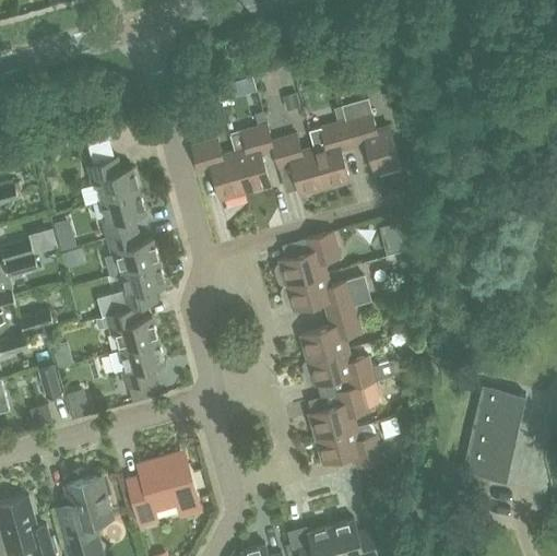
[(282,102),(285,113),(298,109),(295,97),(295,94),(281,98),(282,102)]
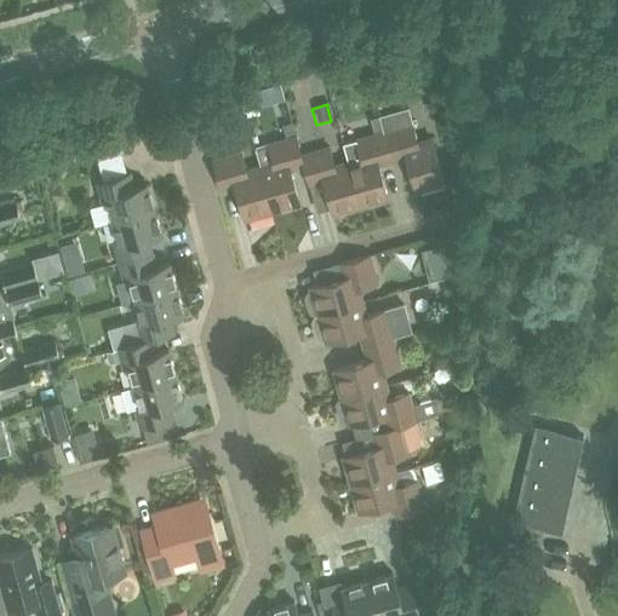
[(416,147),(411,127),(406,110),(377,117),(382,136),(383,136),(392,165),(406,161),(416,194),(444,186),(431,142),(416,147)]
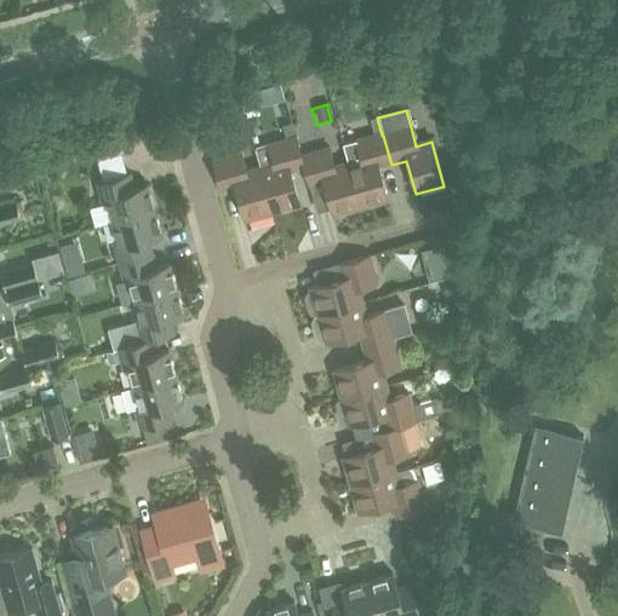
[(342,147),(348,167),(360,211),(387,202),(377,168),(392,165),(383,136),(382,136),(354,144),(353,143),(342,147)]
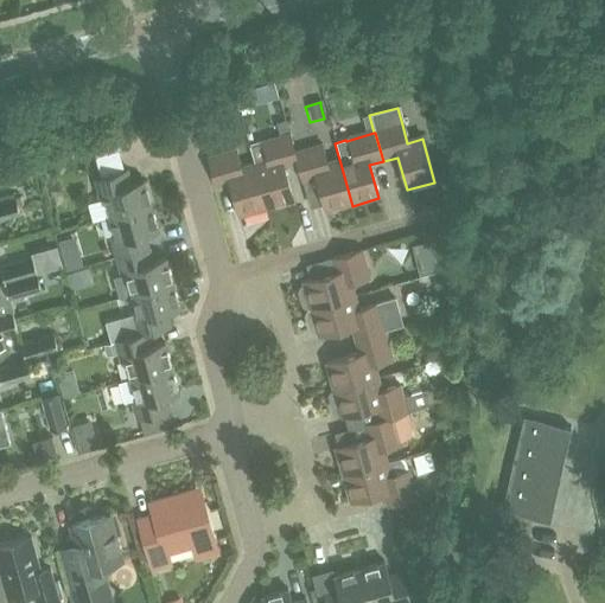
[(297,167),(294,156),(293,156),(287,138),(261,145),(267,164),(253,167),(266,211),(292,204),(282,171),(295,167),(297,167)]
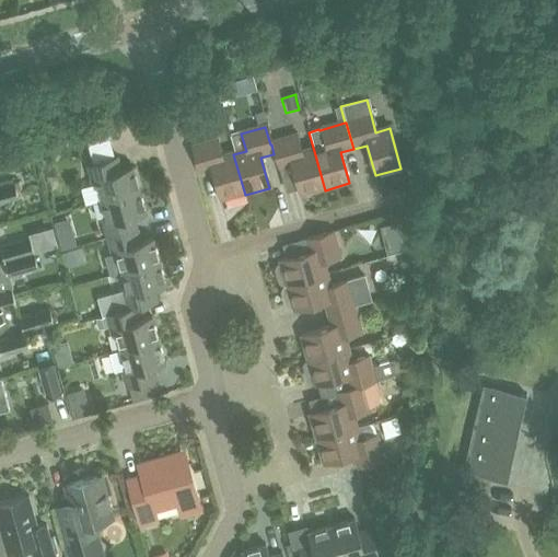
[(81,135),(85,149),(106,143),(108,142),(104,128),(81,135)]
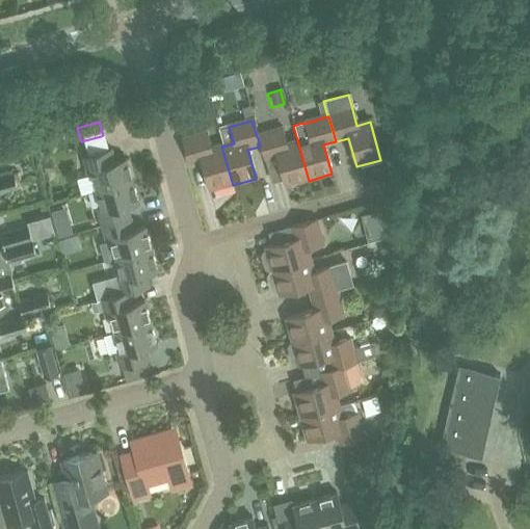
[(309,181),(298,143),(287,147),(282,130),(258,137),(260,147),(259,147),(264,162),(276,158),(285,187),(309,181)]
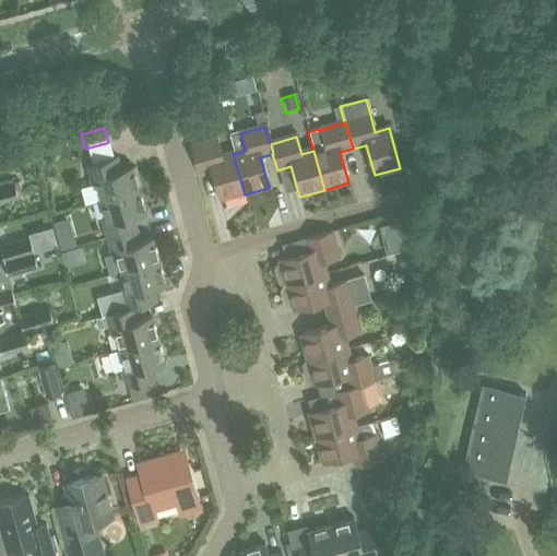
[(245,194),(233,154),(222,157),(216,140),(191,148),(200,175),(211,172),(220,202),(245,194)]
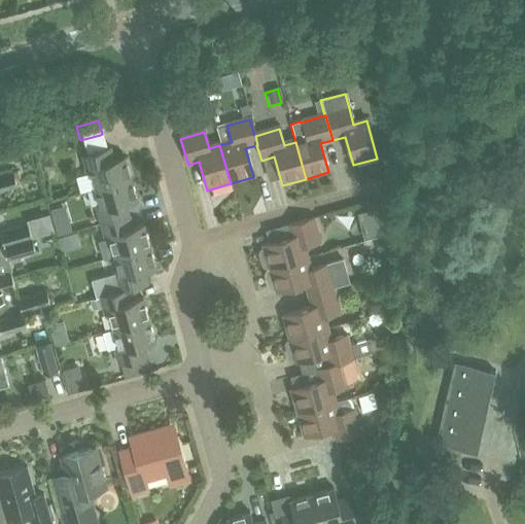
[(24,140),(15,142),(19,151),(26,149),(24,140)]
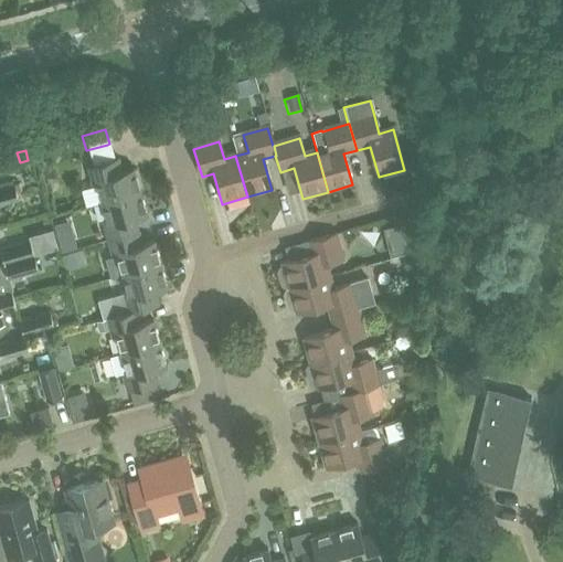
[(99,204),(139,193),(133,169),(116,175),(113,162),(86,170),(91,188),(95,187),(99,204)]
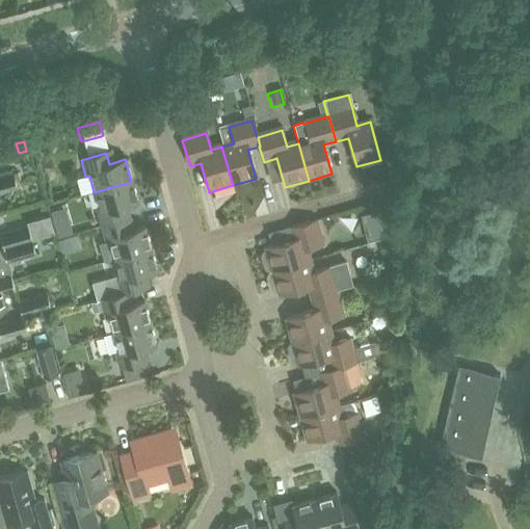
[(19,182),(17,174),(11,176),(11,175),(0,178),(0,194),(17,190),(15,183),(19,182)]
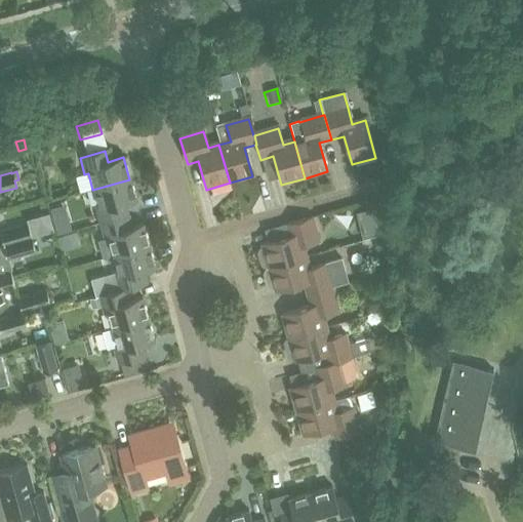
[(97,224),(122,217),(119,206),(135,201),(129,179),(92,190),(96,206),(93,207),(97,224)]
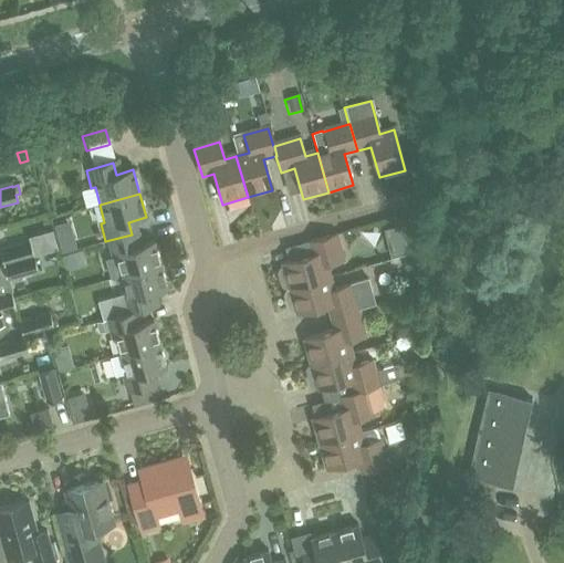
[(110,281),(160,266),(154,242),(136,248),(132,235),(105,241),(111,259),(104,261),(110,281)]
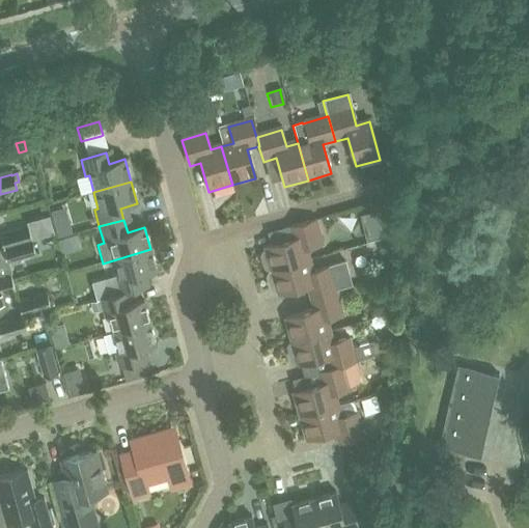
[(272,274),(310,262),(307,252),(324,247),(316,223),(290,230),(294,243),(266,250),(266,252),(261,253),(259,257),(262,270),(267,272),(271,271),(272,273),(272,274)]
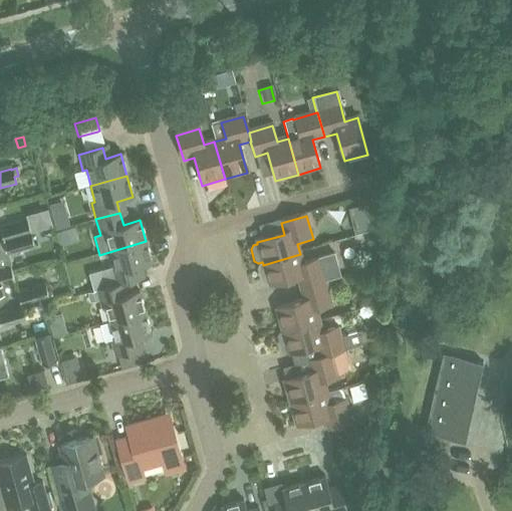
[(65,217),(51,221),(54,231),(67,227),(65,217)]
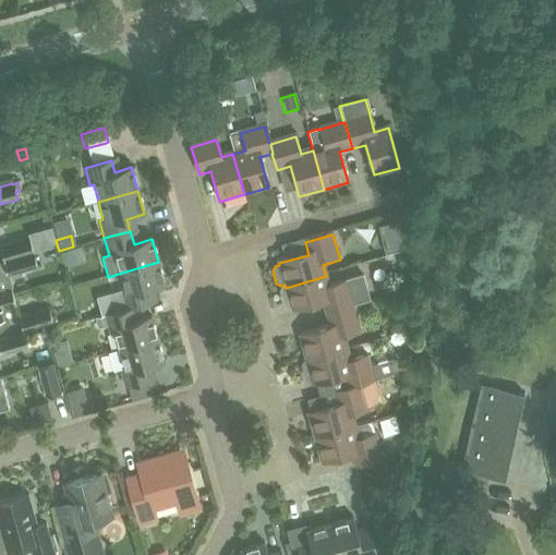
[(2,262),(32,253),(28,239),(0,246),(0,254),(2,262)]
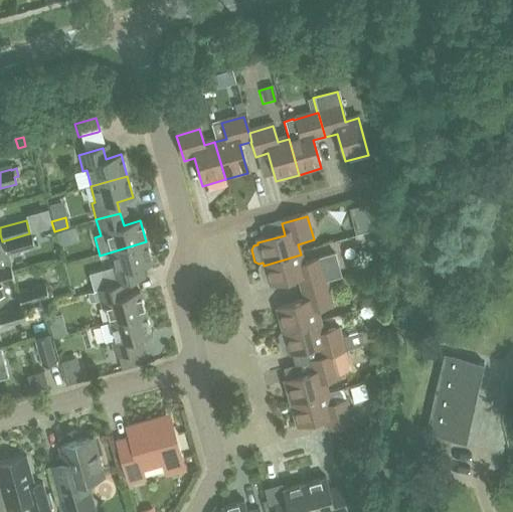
[(7,257),(34,249),(29,233),(2,241),(2,242),(6,257),(7,257)]
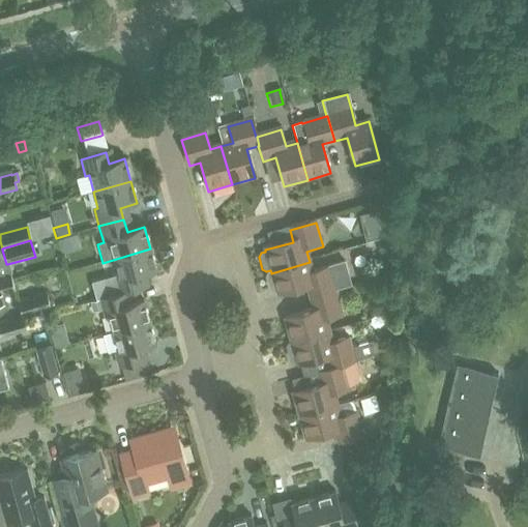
[(376,246),(379,255),(388,252),(386,243),(376,246)]
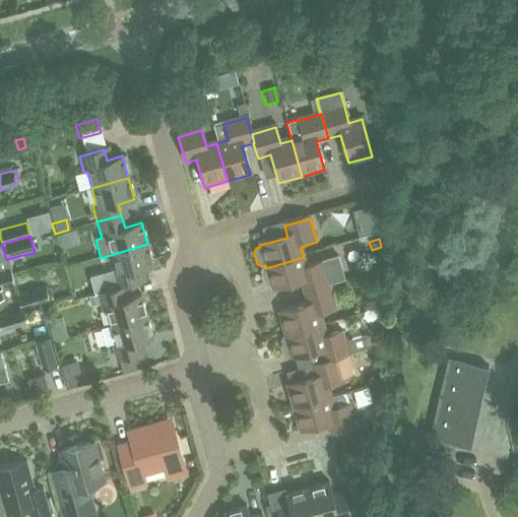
[(116,288),(120,287),(140,282),(137,270),(153,266),(147,244),(101,258),(111,255),(115,271),(111,272),(116,288)]
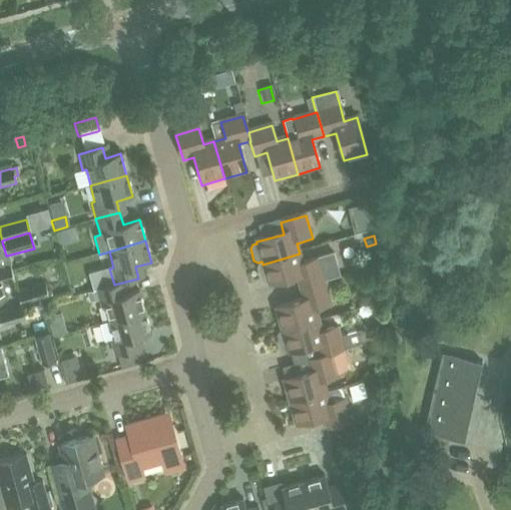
[(0,276),(11,273),(9,264),(10,264),(7,256),(6,256),(2,241),(0,241),(0,276)]
